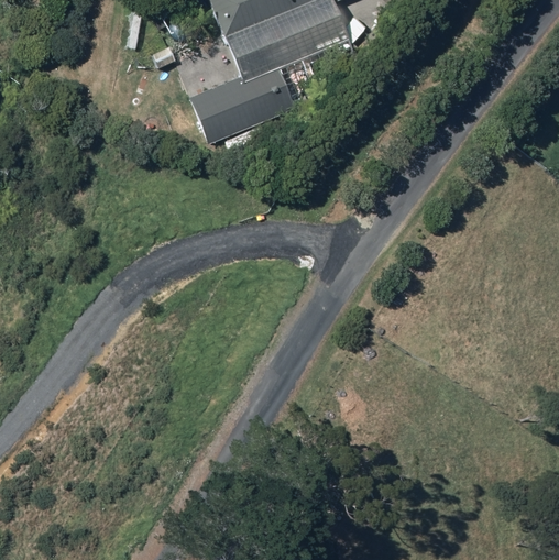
[(210,0),(225,35),(311,0),(210,0)]
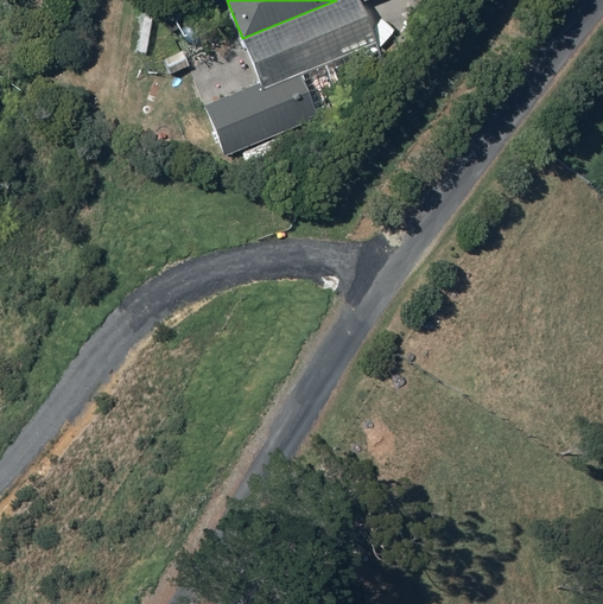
[(181,25),(176,17),(166,21),(172,31),(181,25)]
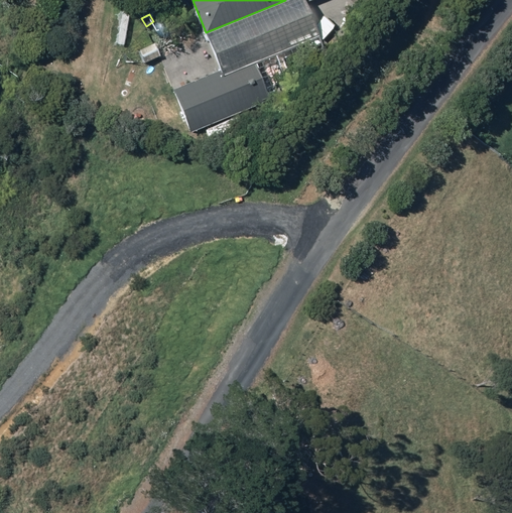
[(139,48),(145,61),(167,51),(161,39),(139,48)]
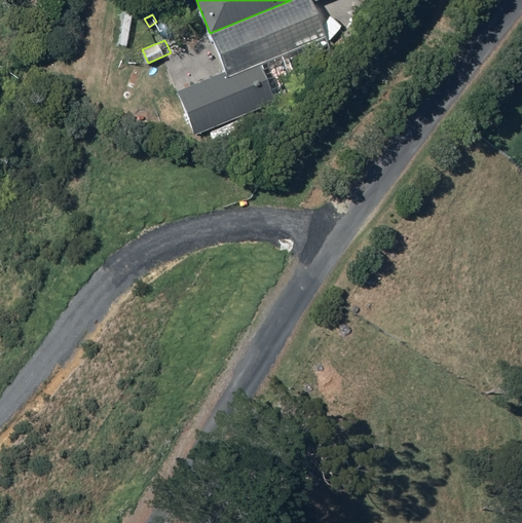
[(195,133),(276,100),(259,57),(178,90),(195,133)]
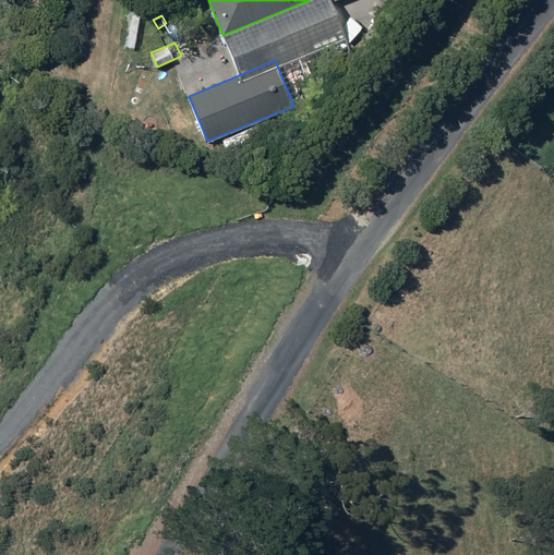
[(172,129),(164,127),(161,136),(171,139),(172,129)]
